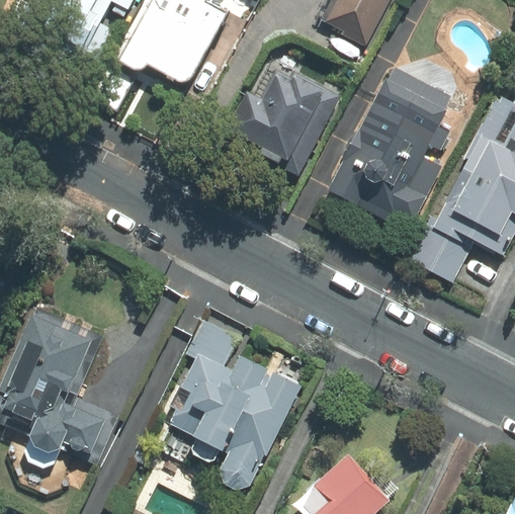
[(61,0),(112,28),(127,0),(61,0)]
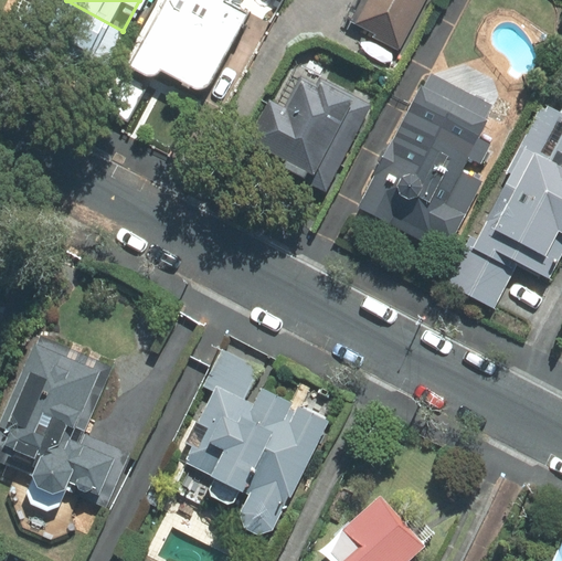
[(199,91),(246,0),(168,0),(137,59),(199,91)]
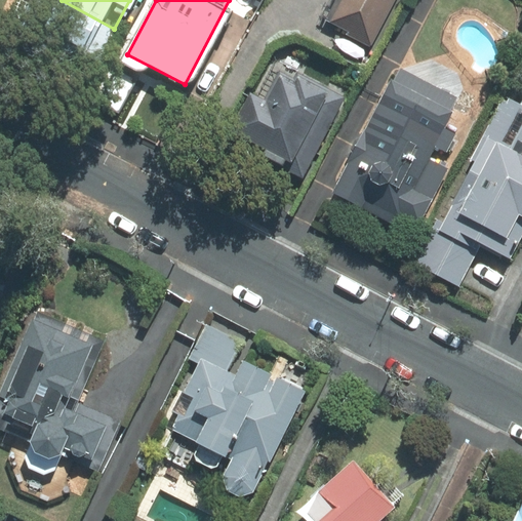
[(338,0),(328,19),(373,43),(396,0),(338,0)]
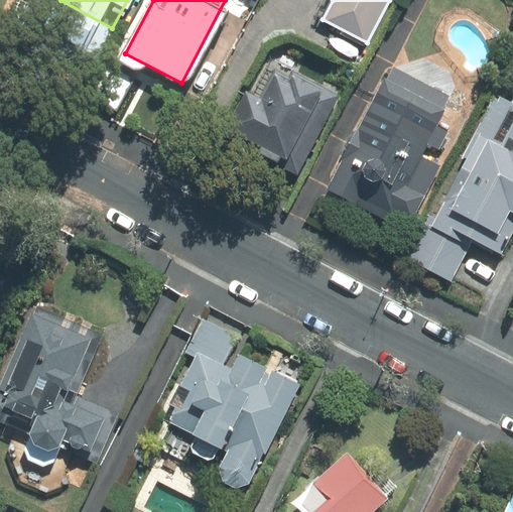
[(266,55),(228,127),(285,157),(324,86),(266,55)]
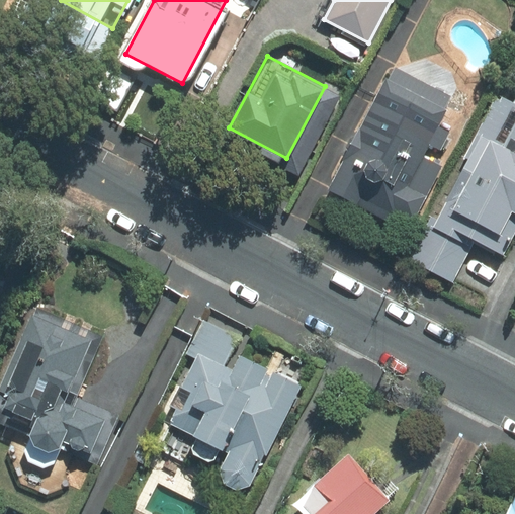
[(396,217),(454,96),(391,65),(332,185),(396,217)]
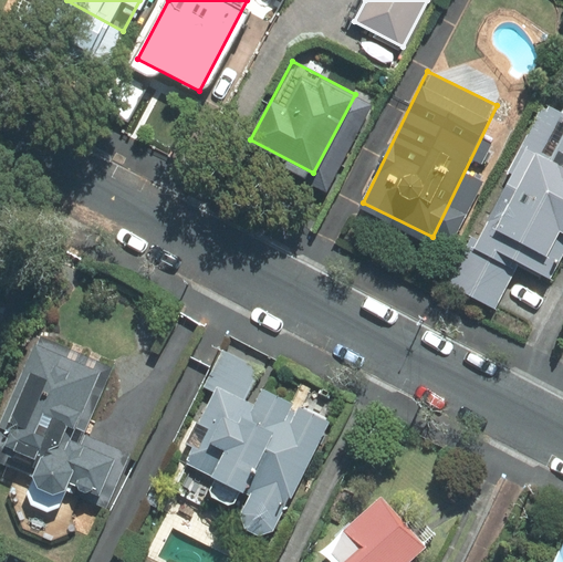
[(562,122),(542,112),(455,288),(558,337),(562,328),(562,122)]
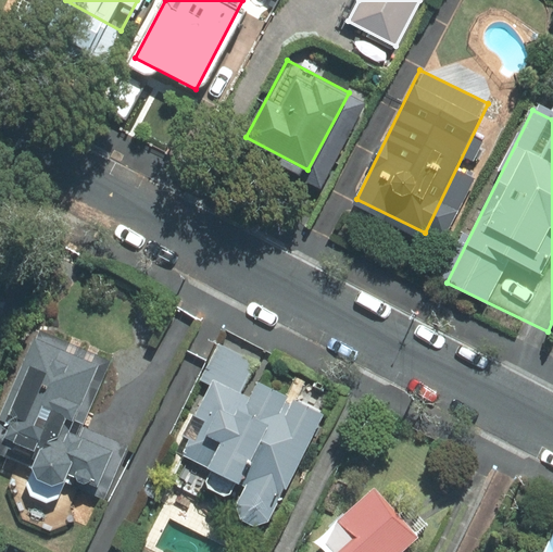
[(74,434),(110,352),(41,322),(0,414),(0,456),(24,467),(23,471),(107,501),(124,452),(74,434)]
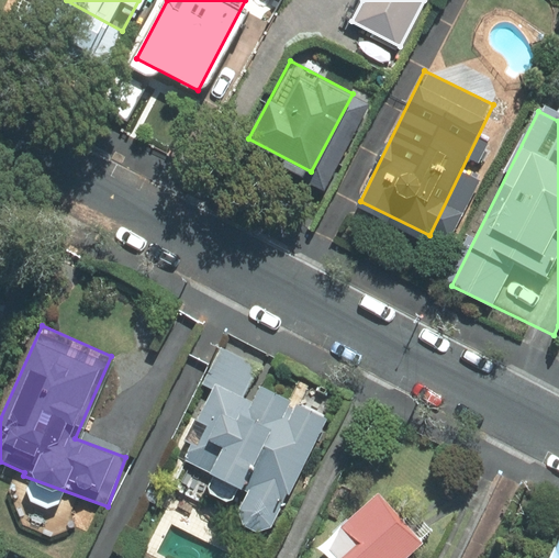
[(232,369),(180,462),(275,515),(327,422),(232,369)]
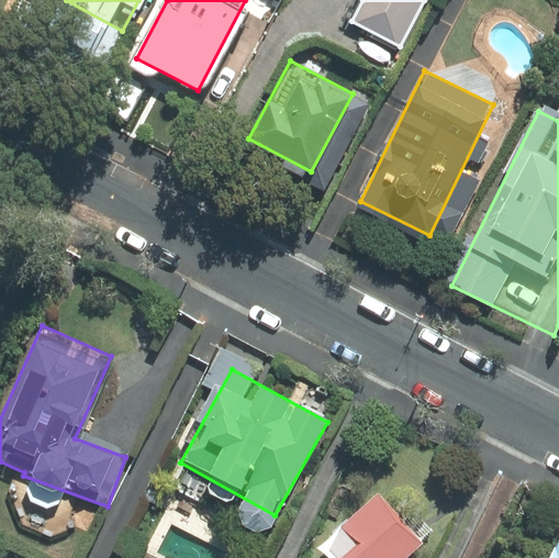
[(320,537),(337,557),(405,557),(422,544),(376,490),(320,537)]
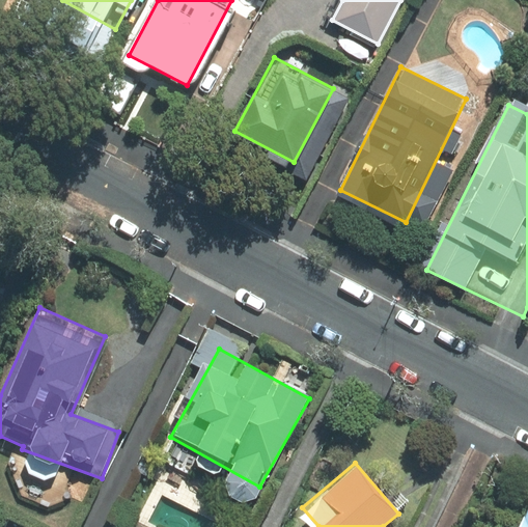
[(527,510),(526,510),(519,526),(527,526),(527,510)]
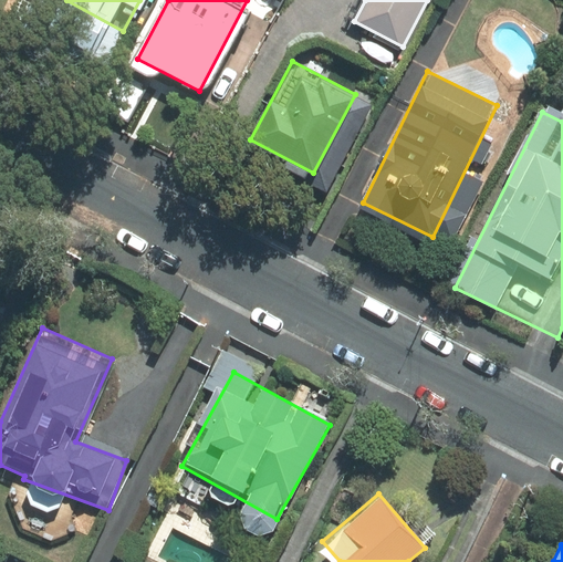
All buildings are outlined.
